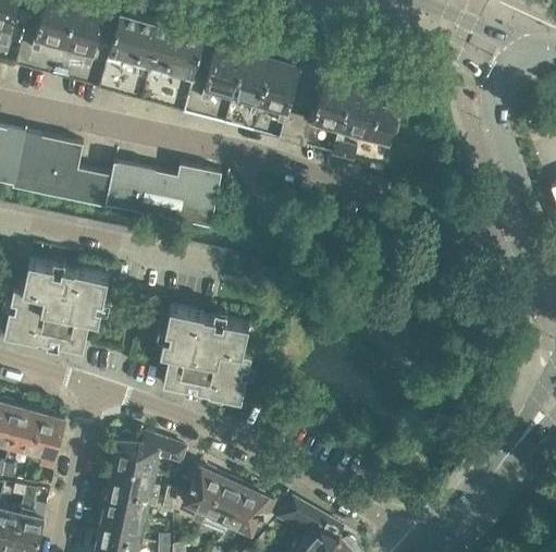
[(0,29),(1,29),(0,34),(0,51),(4,53),(8,41),(19,0),(0,0),(0,29)]
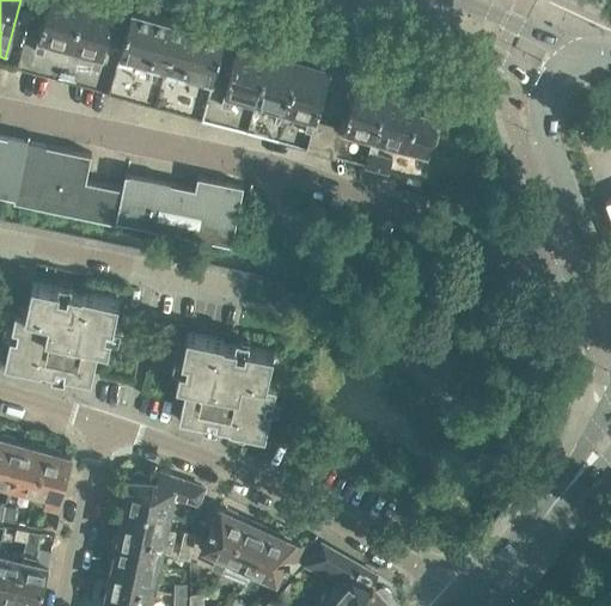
[(46,47),(69,53),(84,0),(49,0),(35,53),(43,55),(46,47)]
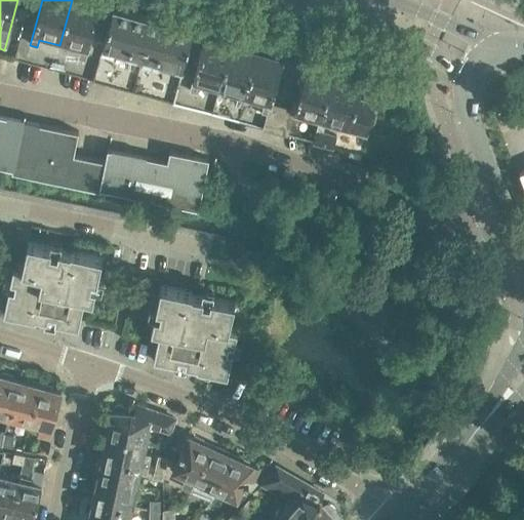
[(90,4),(76,0),(72,0),(59,45),(81,51),(79,60),(85,62),(90,45),(99,11),(89,8),(90,4)]
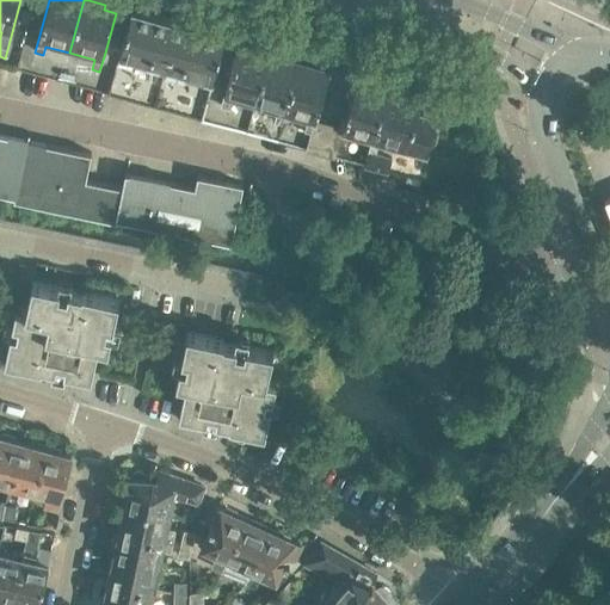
[(151,66),(166,71),(178,26),(148,18),(147,19),(134,16),(134,13),(131,13),(119,56),(151,66)]
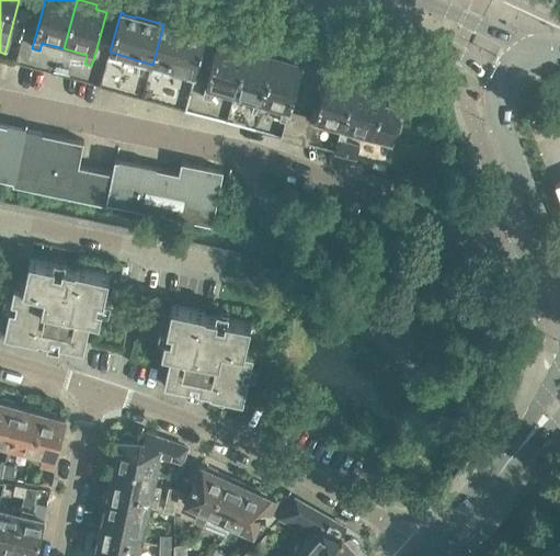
[(152,65),(167,69),(195,77),(206,36),(205,36),(204,37),(191,34),(192,32),(163,24),(152,65)]
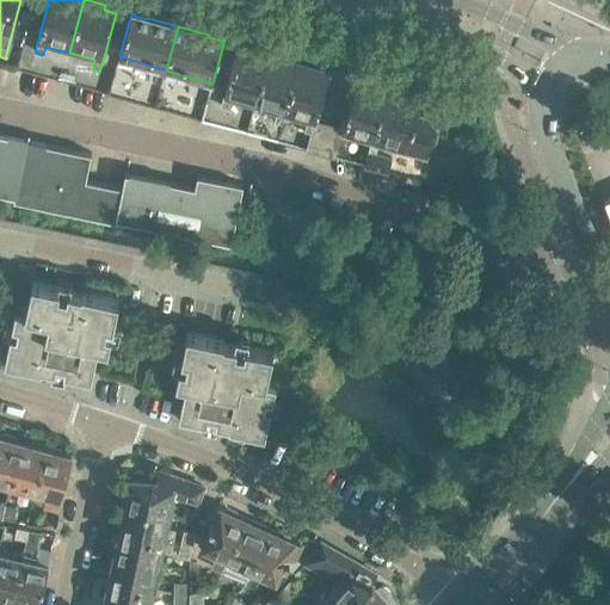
[(0,37),(1,32),(0,32),(0,65),(30,73),(35,53),(8,45),(5,59),(0,56),(0,37)]
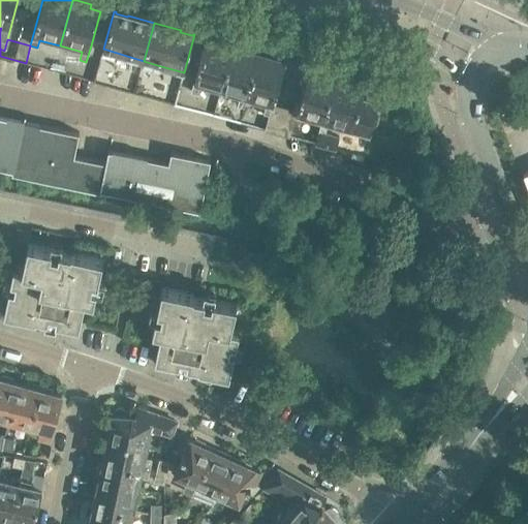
[(37,48),(30,45),(26,63),(53,70),(60,45),(39,40),(37,48)]
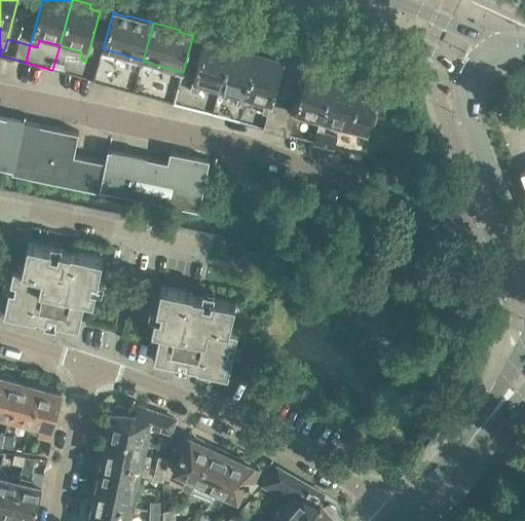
[(198,85),(219,91),(232,45),(217,41),(216,44),(204,41),(194,76),(190,91),(196,94),(198,85)]
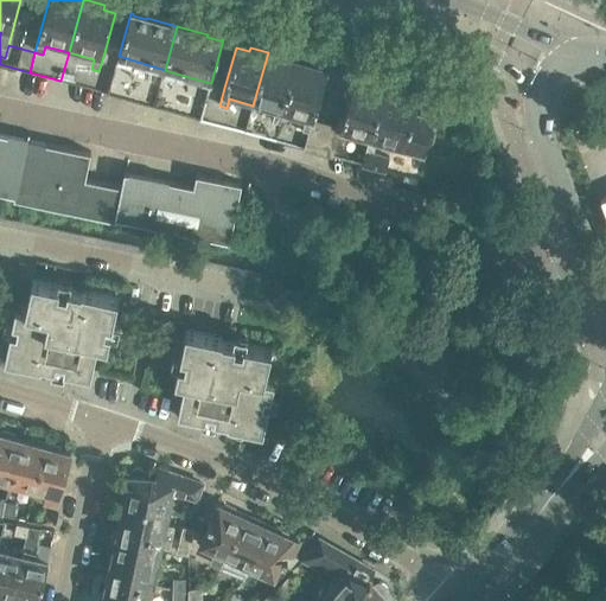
[(94,59),(69,52),(61,81),(108,94),(119,56),(104,52),(99,71),(91,69),(94,59)]
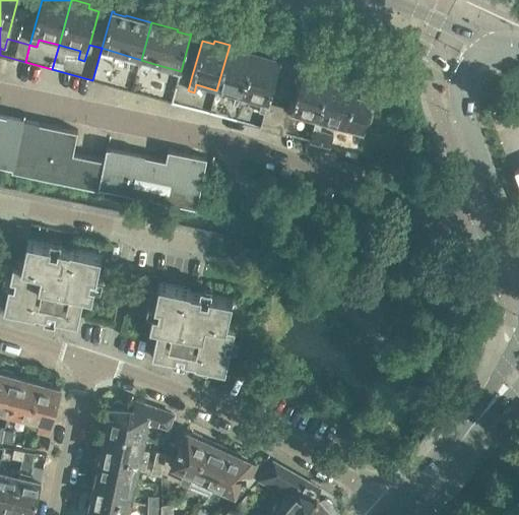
[(242,99),(255,56),(245,54),(246,50),(230,45),(216,90),(236,97),(234,105),(241,107),(243,99),(242,99)]
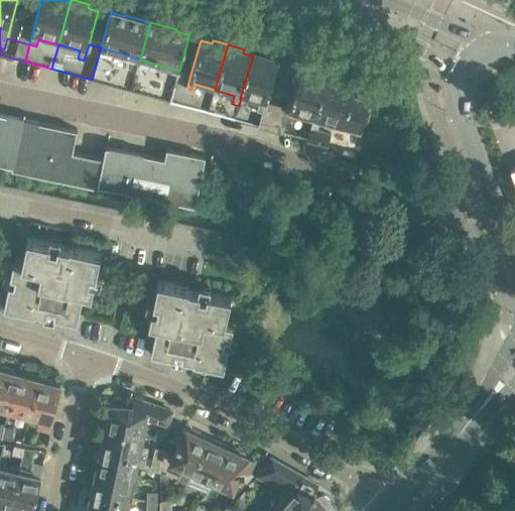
[(127,55),(101,47),(92,80),(119,88),(127,55)]
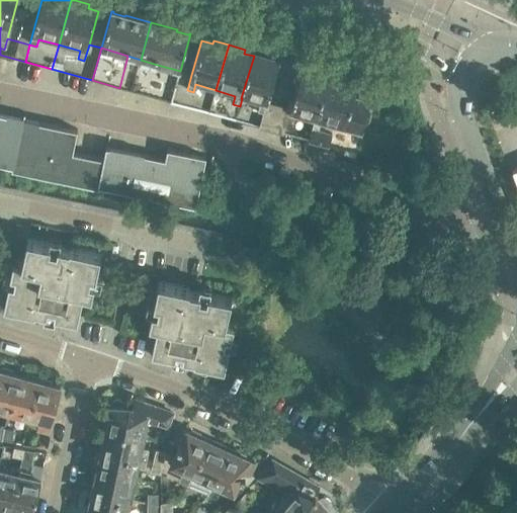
[(254,57),(254,56),(241,98),(242,98),(259,103),(257,111),(264,113),(267,103),(279,64),(269,61),(270,57),(255,53),(254,57)]
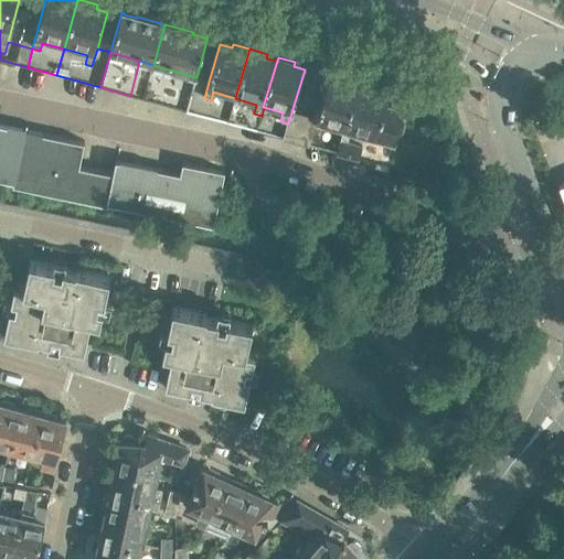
[(168,70),(153,65),(139,61),(130,96),(158,104),(168,70)]
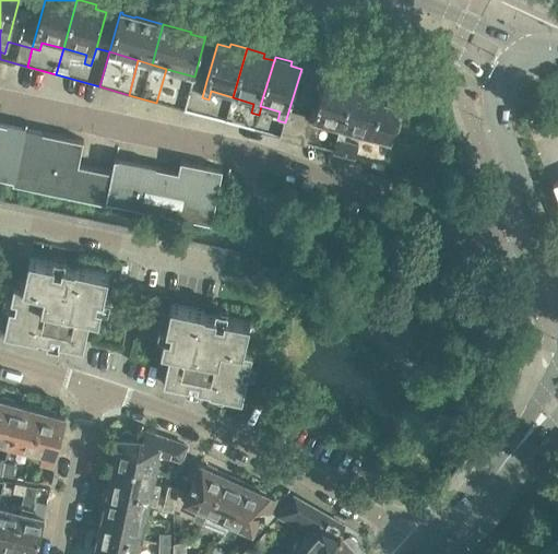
[(166,69),(156,103),(185,110),(194,77),(166,69)]
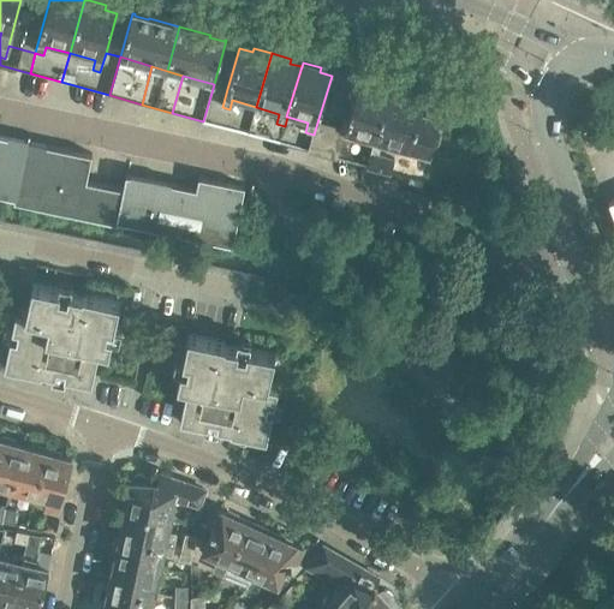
[(203,121),(248,135),(256,107),(232,100),(230,109),(222,107),(227,89),(214,84),(203,121)]
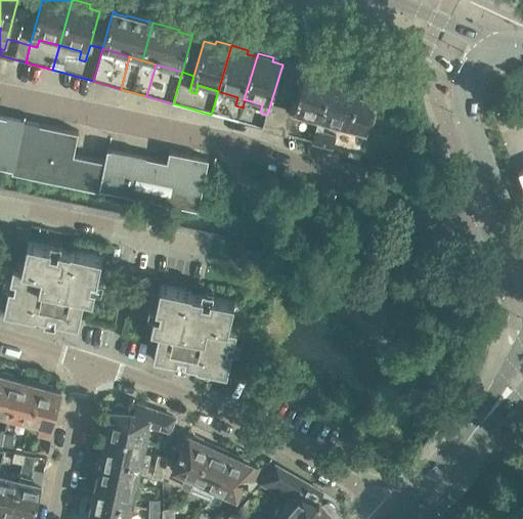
[(306,115),(320,120),(332,80),(330,79),(329,74),(319,72),(315,75),(305,72),(294,112),(306,115)]
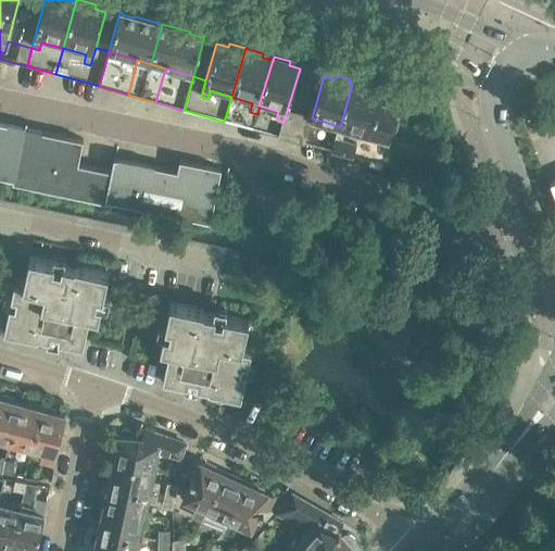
[(388,141),(390,136),(390,134),(395,133),(399,123),(395,119),(398,112),(383,108),(388,96),(386,90),(379,88),(375,91),(352,85),(340,127),(370,136),(388,141)]
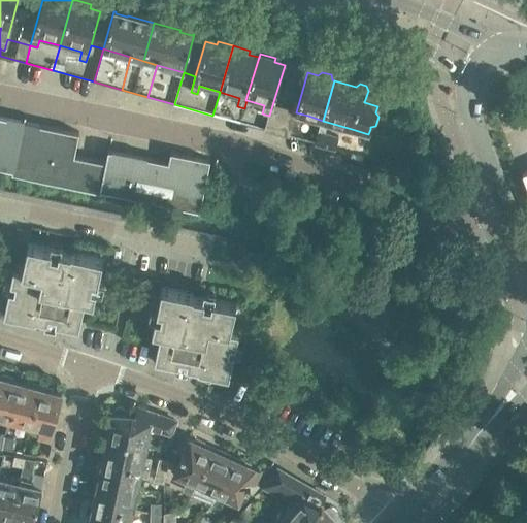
[(212,116),(239,123),(244,108),(237,106),(239,98),(220,92),(212,116)]
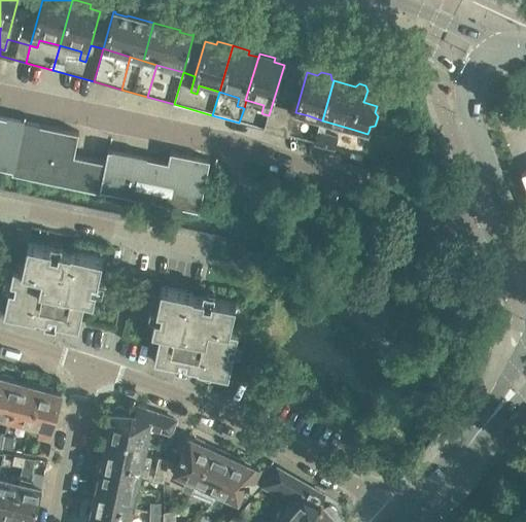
[(239,123),(264,130),(269,115),(261,113),(264,105),(246,100),(244,108),(239,123)]
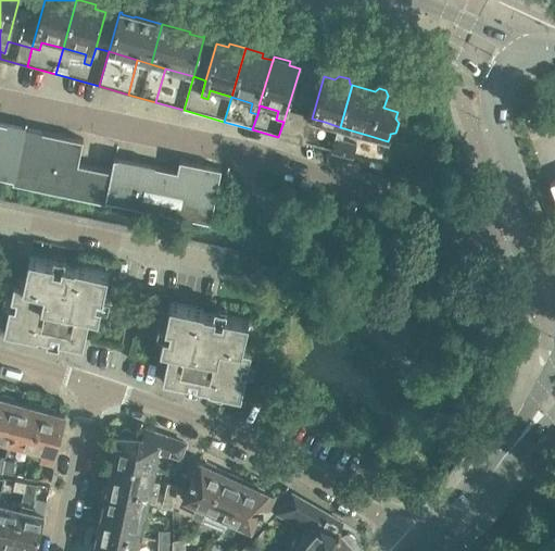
[(325,122),(312,119),(287,111),(284,122),(278,137),(317,148),(325,122)]
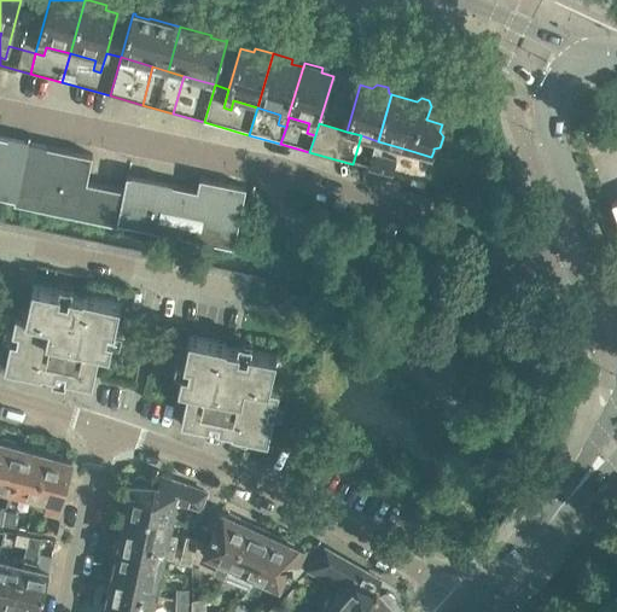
[(353,164),(391,175),(450,192),(460,158),(434,151),(431,157),(412,151),(378,141),(361,135),(353,164)]
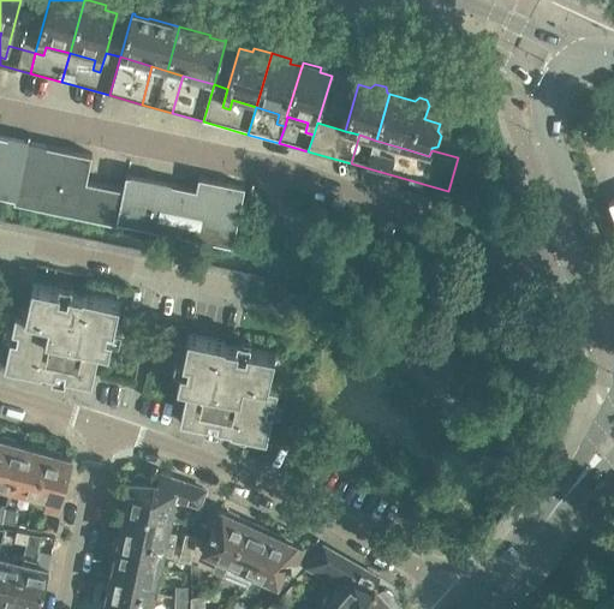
[(25,145),(0,139),(0,198),(15,202),(25,145)]
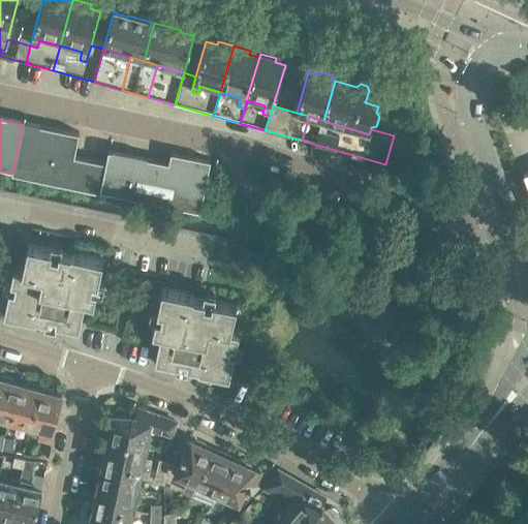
[(101,194),(101,192),(106,166),(105,166),(73,160),(79,137),(22,125),(12,174),(11,176),(101,194)]
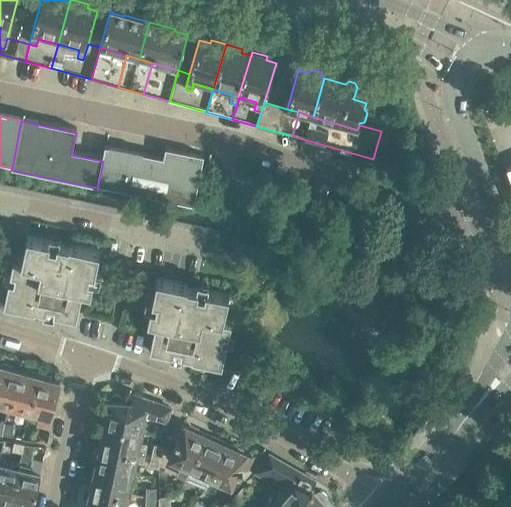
[(203,159),(165,151),(163,161),(104,149),(102,161),(103,161),(98,186),(193,206),(203,159)]
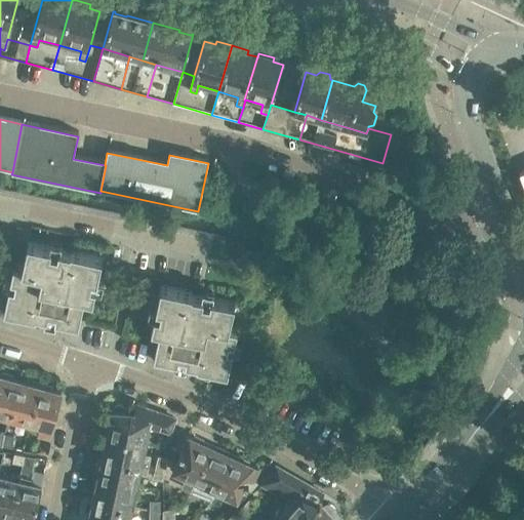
[(389,220),(381,216),(378,224),(386,227),(389,220)]
